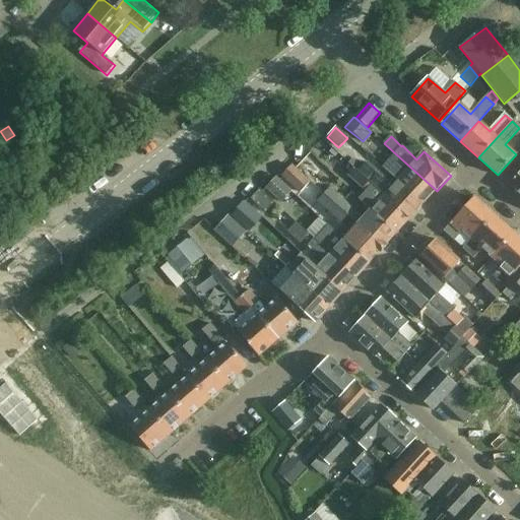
[(24,143),(18,146),(22,153),(28,149),(24,143)]
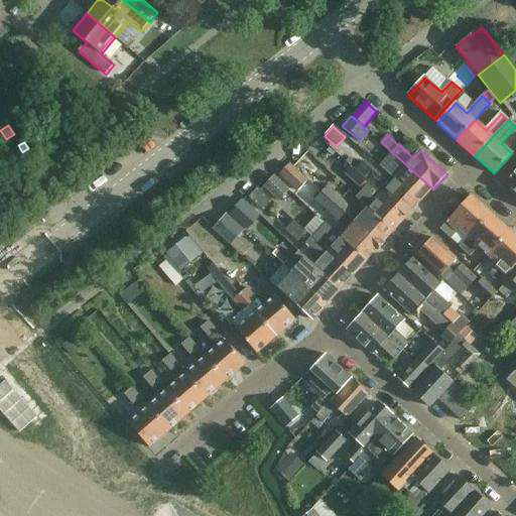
[(394,178),(394,179),(419,203),(432,188),(392,152),(389,155),(380,166),(394,178)]
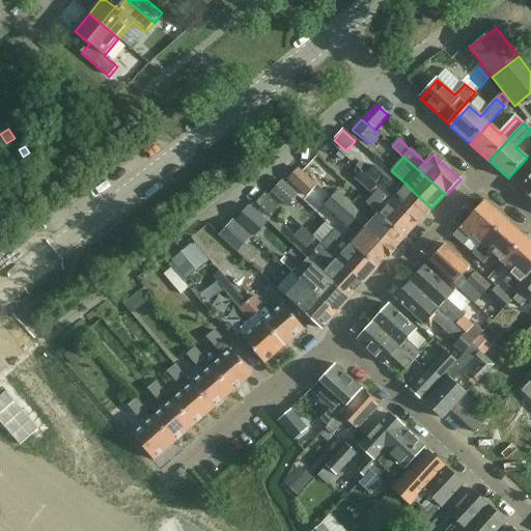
[(330,174),(313,159),(306,167),(322,183),(330,174)]
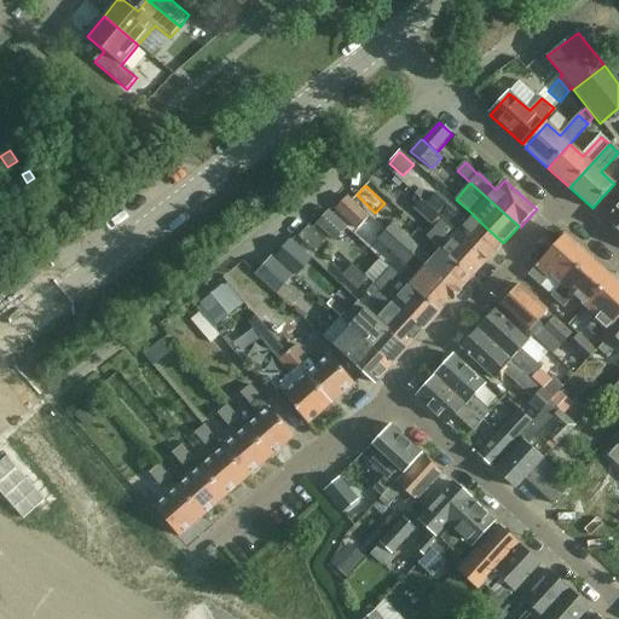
[(426,195),(421,200),(487,261),(503,243),(473,215),(467,221),(437,196),(432,201),(426,195)]
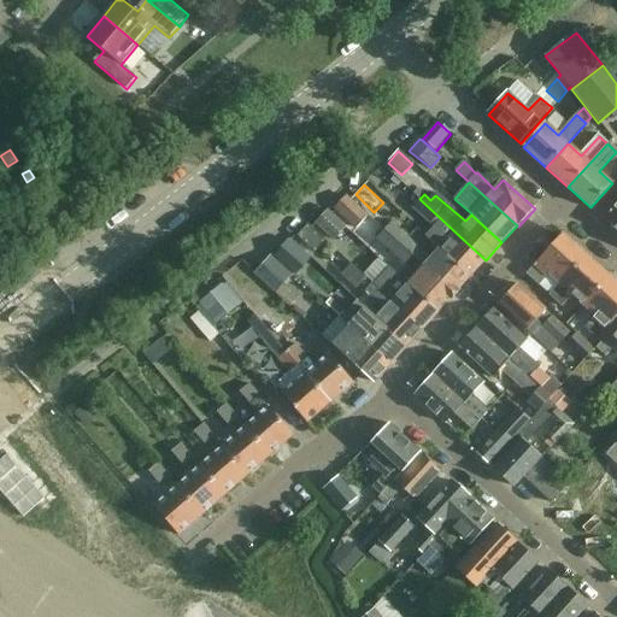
[(368,217),(346,197),(334,209),(357,229),(368,217)]
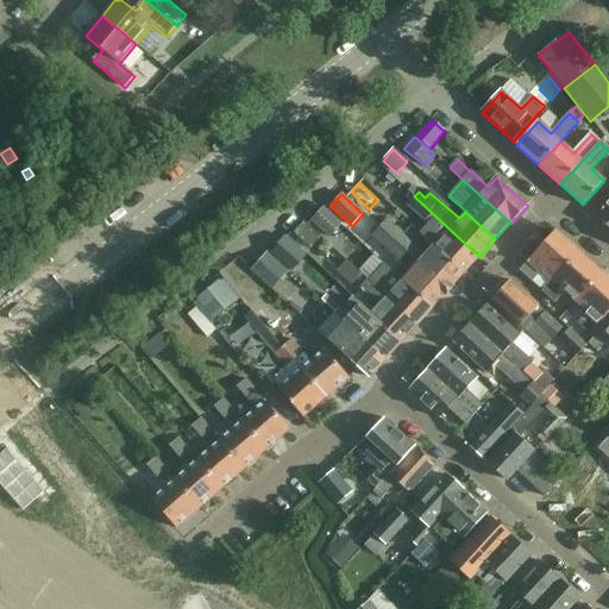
[(433,246),(464,274),(479,257),(414,196),(407,205),(428,224),(419,233),(433,246)]
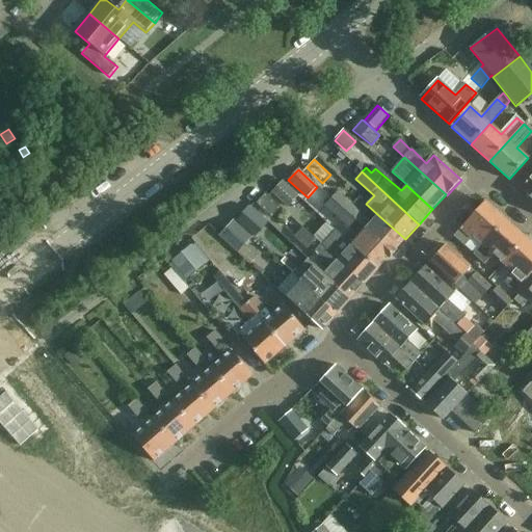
[(531,175),(521,188),(531,198),(531,175)]
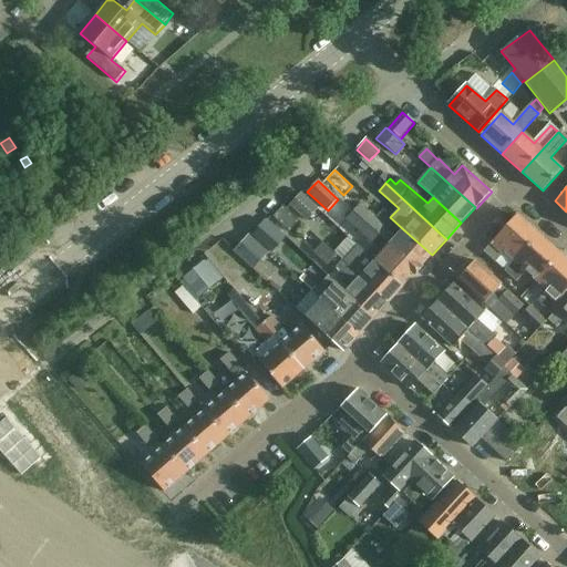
[(321,210),(301,193),(290,205),(310,223),(321,210)]
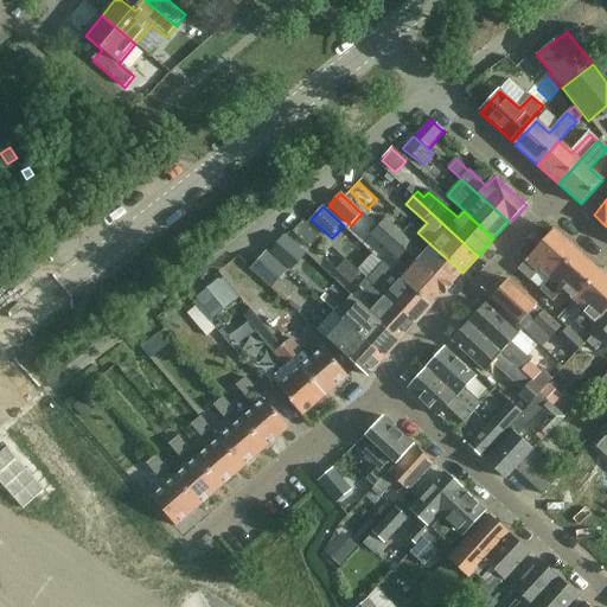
[(447,291),(462,273),(432,246),(423,255),(384,219),(377,228),(447,291)]
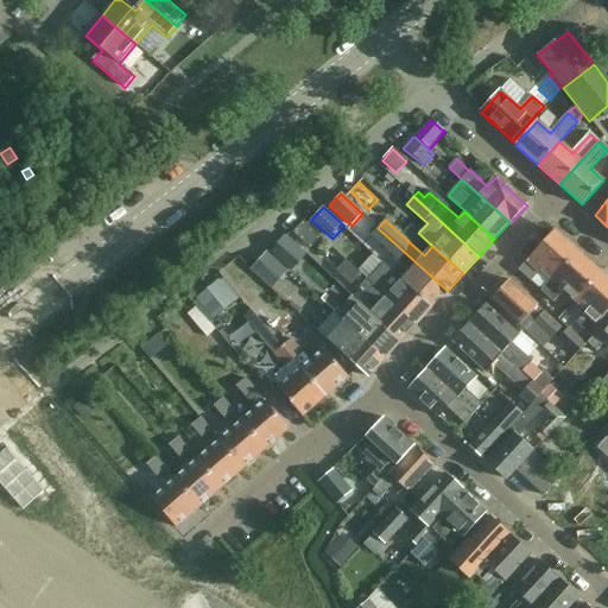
[(401,279),(432,308),(448,291),(378,228),(371,235),(410,271),(401,279)]
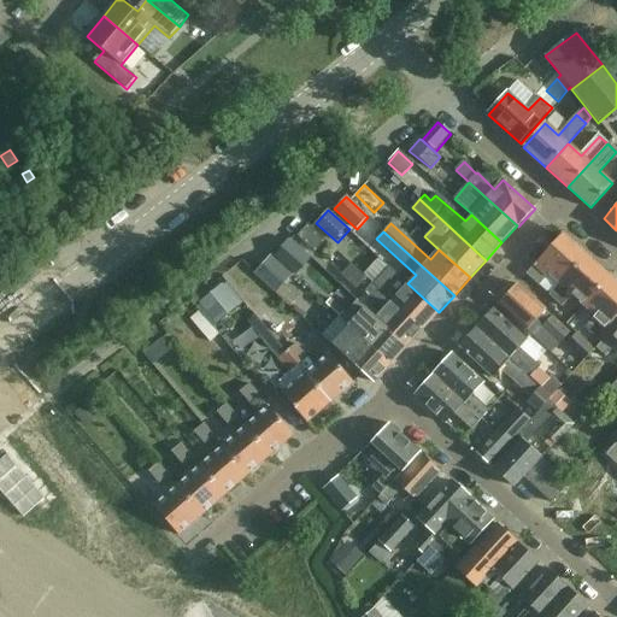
[(560,283),(585,256),(562,235),(527,274),(538,285),(548,272),(559,282),(560,283)]
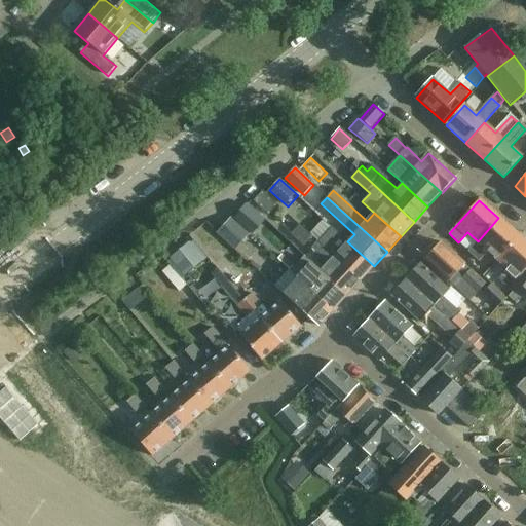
[(263,221),(245,205),(234,219),(252,234),(263,221)]
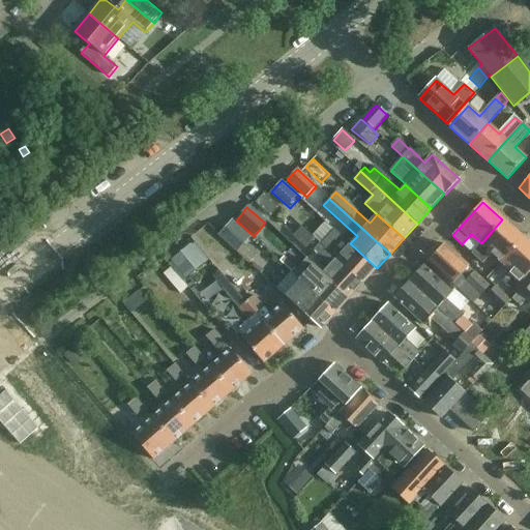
[(217,235),(236,252),(252,235),(233,218),(217,235)]
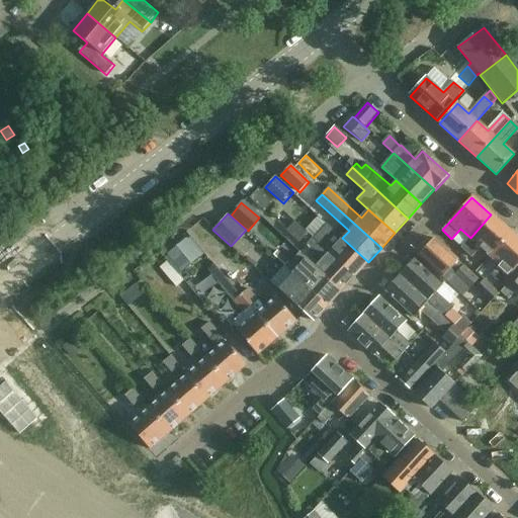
[(510,233),(491,214),(470,238),(469,237),(460,247),(470,256),(480,246),(489,255),(510,233)]
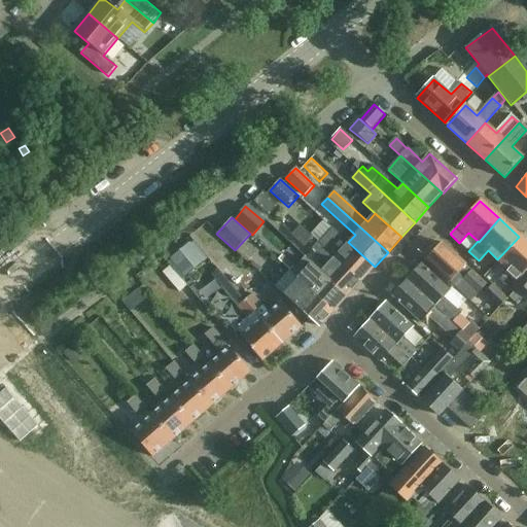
[(300,226),(290,236),(304,248),(313,239),(300,226)]
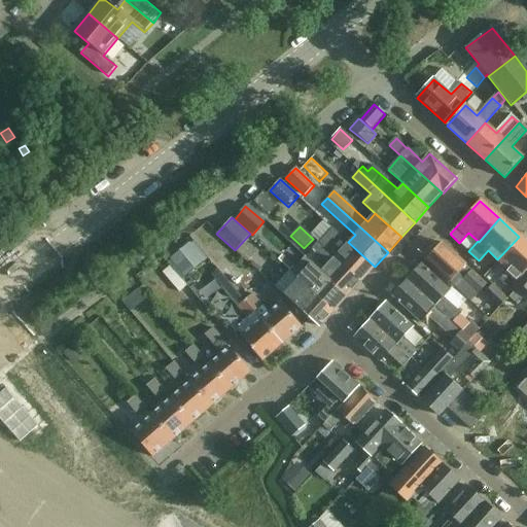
[(360,281),(375,267),(348,242),(347,243),(332,229),(319,244),(322,247),(360,281)]
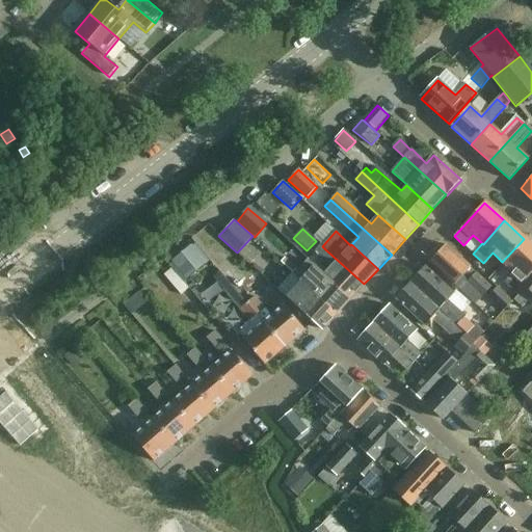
[(531,246),(524,239),(502,262),(512,271),(503,282),(513,291),(531,270),(531,246)]
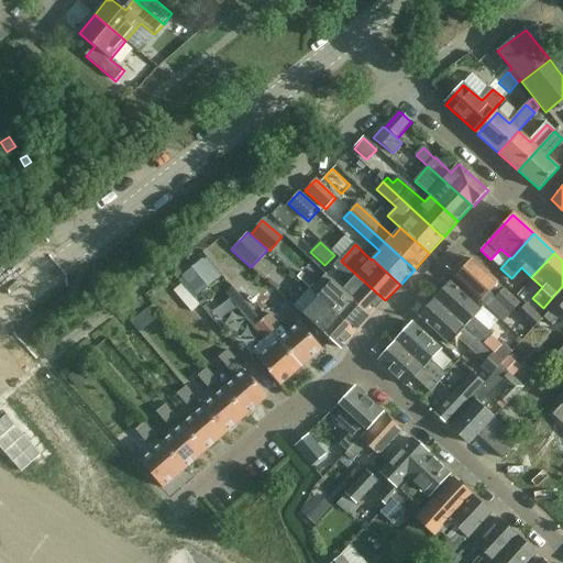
[(349,283),(342,291),(371,317),(385,300),(344,264),(341,261),(339,258),(332,267),(349,283)]
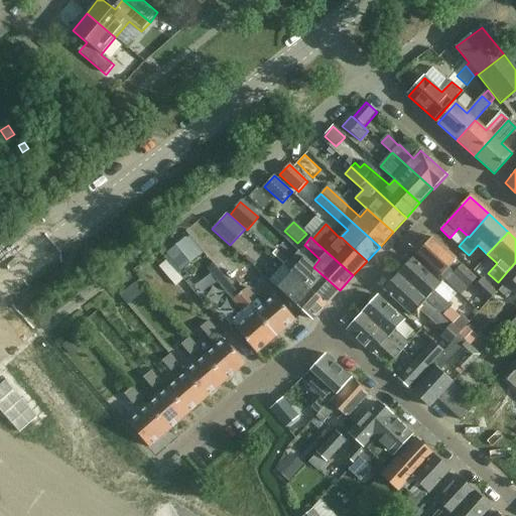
[(185,240),(167,255),(181,272),(200,257),(185,240)]
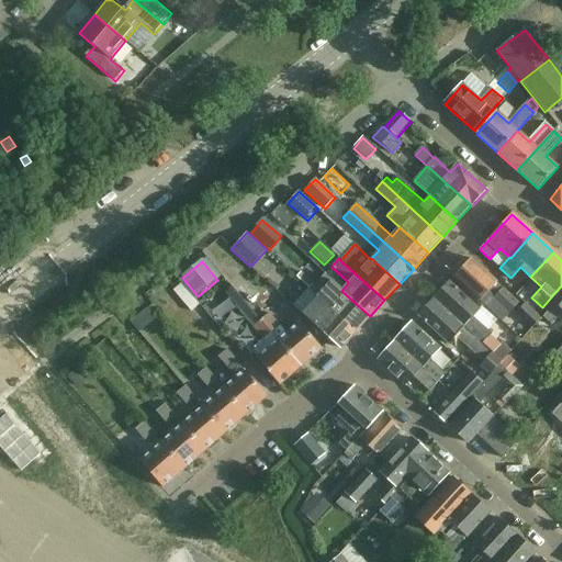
[(465,265),(453,278),(486,307),(494,299),(510,314),(519,304),(497,283),(473,261),(468,267),(465,265)]
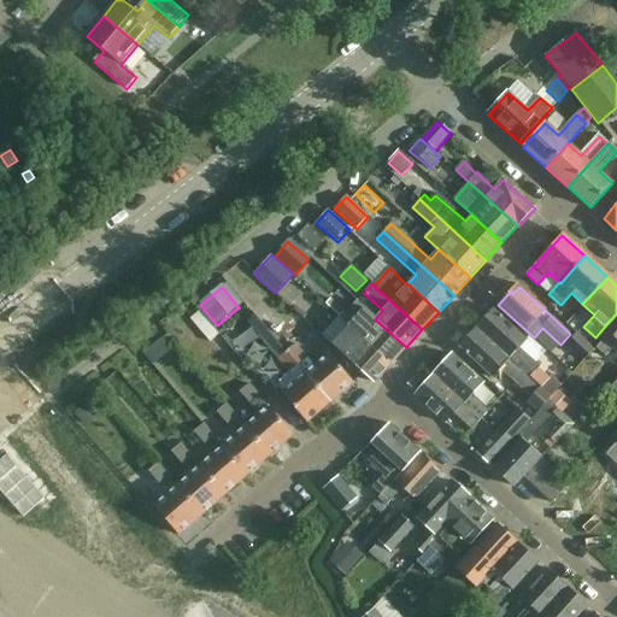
[(330,299),(324,305),(339,317),(344,311),(330,299)]
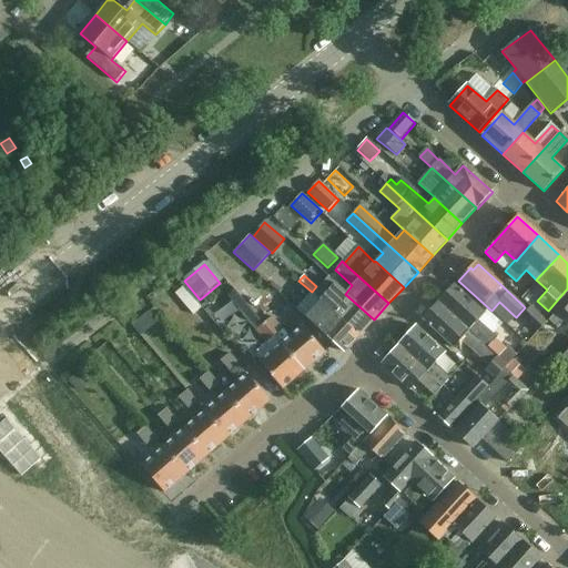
[(328,279),(314,294),(322,301),(323,302),(359,335),(374,320),(345,294),(337,286),(330,280),(328,279)]
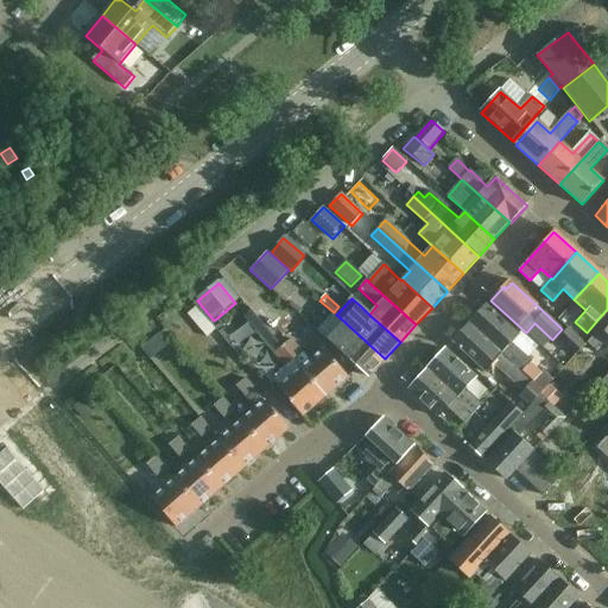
[(532,381),(540,373),(530,363),(531,361),(511,342),(519,334),(486,304),(469,323),(532,381)]
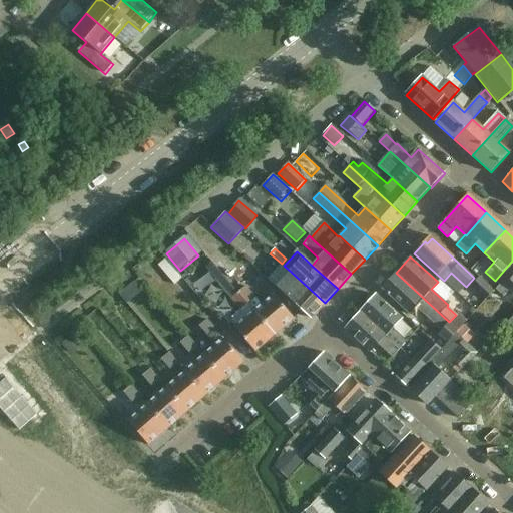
[(176,284),(182,279),(165,259),(159,264),(176,284)]
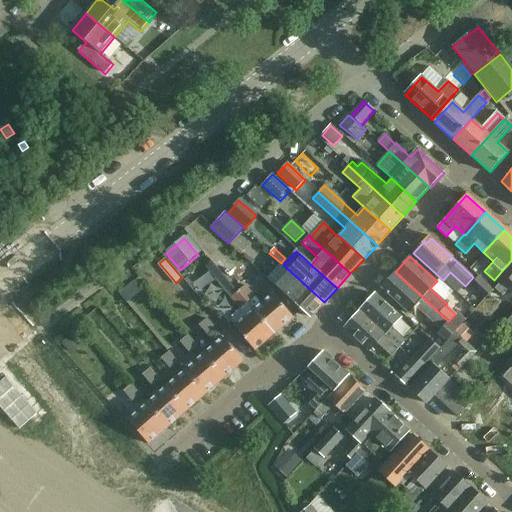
[(511,266),(493,288),(501,295),(511,283),(511,266)]
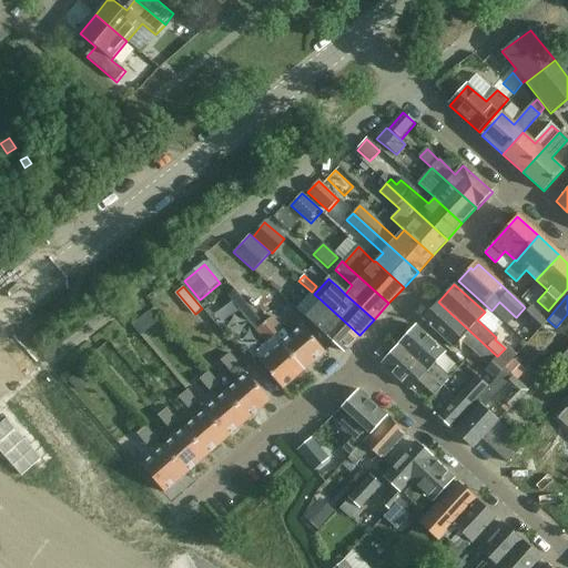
[(306,317),(316,325),(345,352),(361,336),(359,335),(322,301),(306,317)]
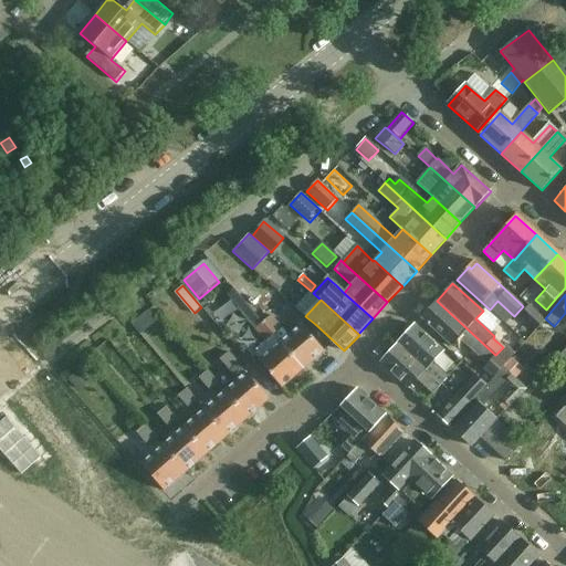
[(492,377),(493,375),(502,366),(504,363),(495,355),(437,301),(421,318),(451,346),(458,338),(486,364),(482,367),(492,377)]
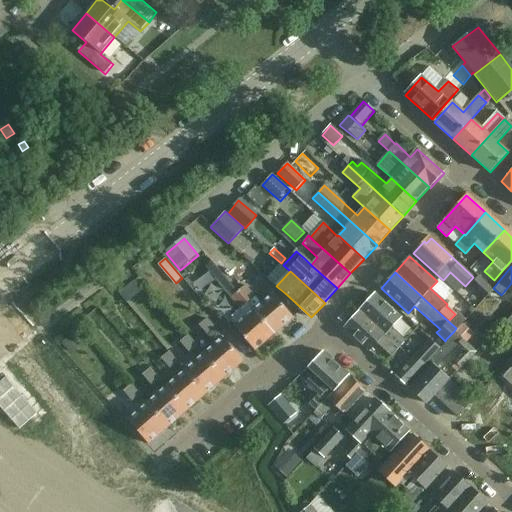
[(226,280),(229,282),(235,290),(243,283),(235,273),(226,280)]
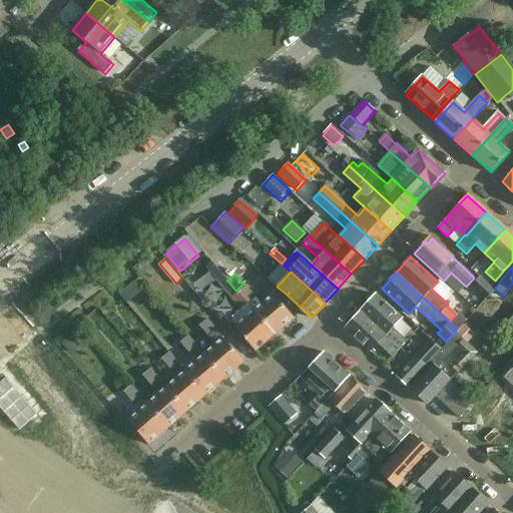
[(259,276),(253,281),(258,285),(263,281),(259,276)]
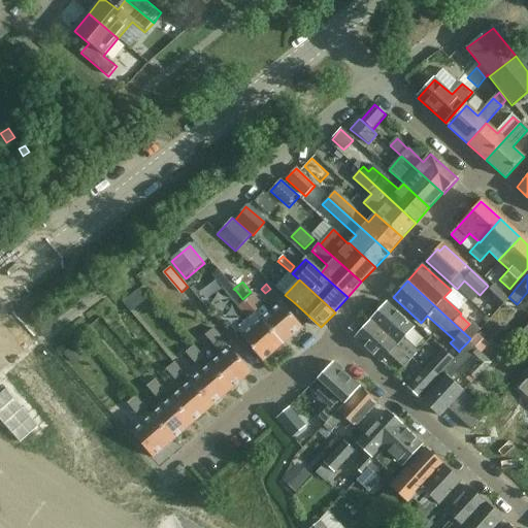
[(494,286),(486,295),(501,309),(509,300),(494,286)]
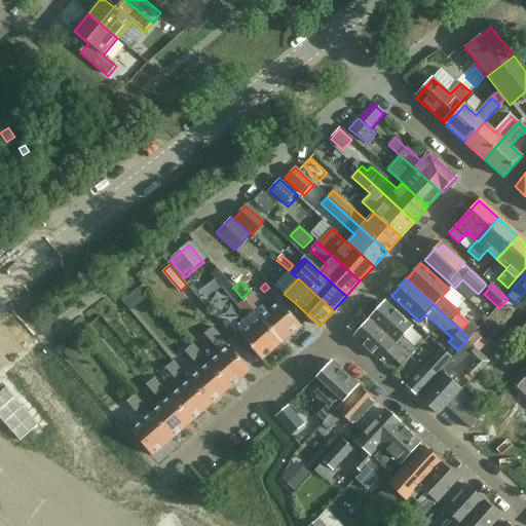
[(235,307),(243,300),(241,298),(235,290),(225,298),(234,308),(235,307)]
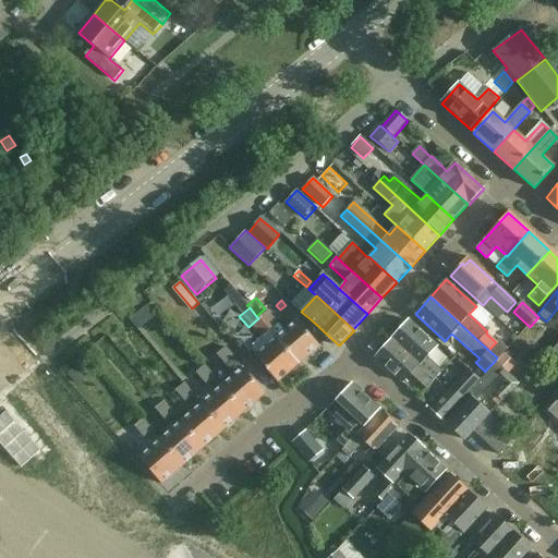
[(265,312),(258,318),(298,364),(318,346),(296,319),(286,329),(279,322),(276,324),(265,312)]
